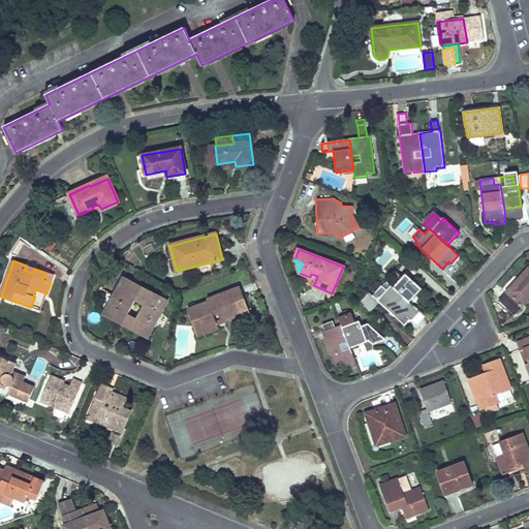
[(528,298),(528,268),(499,300),(516,314),(528,298)]
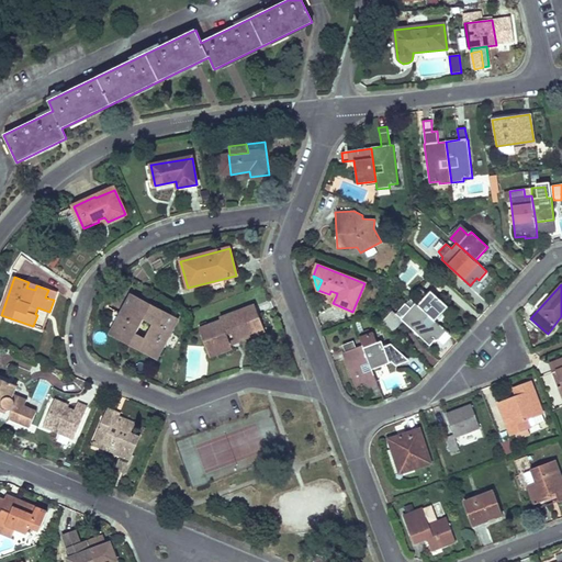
[(419,288),(409,298),(415,303),(435,321),(447,307),(430,291),(427,295),(419,288)]
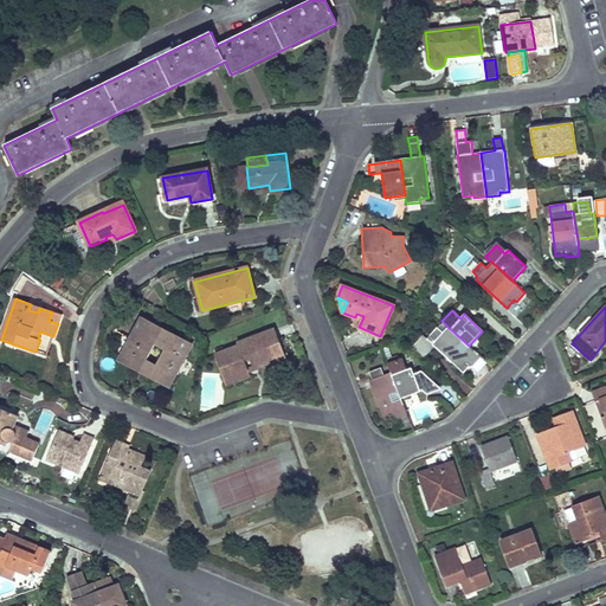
[(62,315),(52,313),(49,321),(58,323),(62,315)]
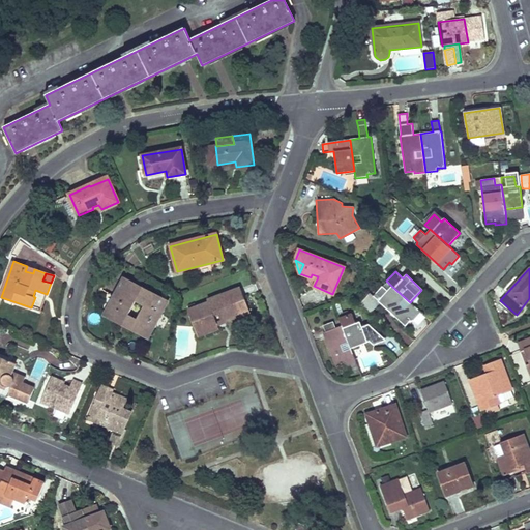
[(125,277),(105,315),(115,320),(117,316),(125,320),(128,315),(136,301),(144,305),(137,319),(134,325),(150,333),(165,306),(163,305),(166,299),(125,277)]
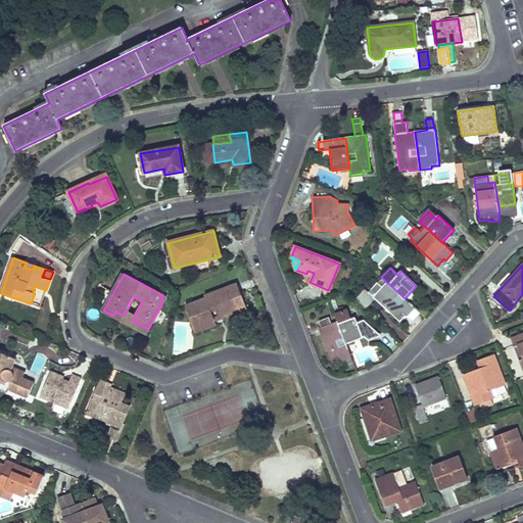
[(377,282),(368,292),(372,296),(373,297),(399,321),(406,315),(408,316),(415,308),(405,298),(386,282),(382,287),(377,282)]
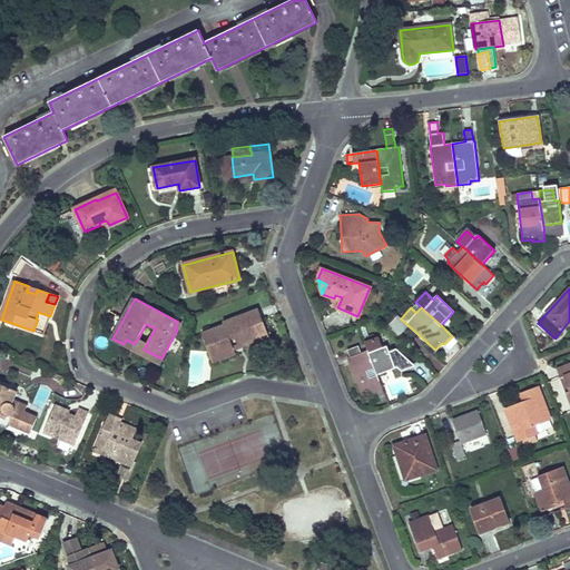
[(224,326),(202,334),(213,362),(235,353),(234,351),(233,346),(228,338),(234,336),(239,335),(242,343),(267,333),(262,320),(259,321),(256,311),(223,323),(224,326)]
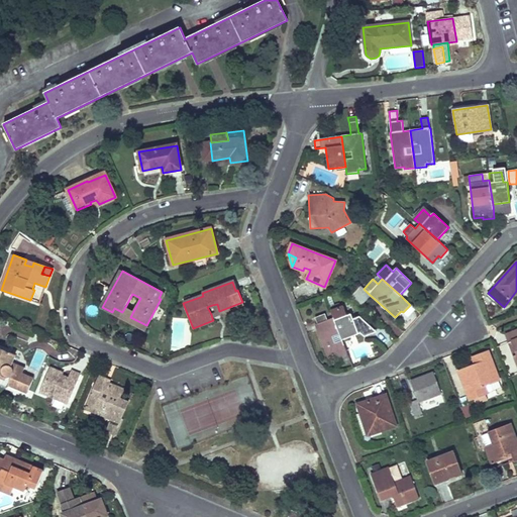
[(217,304),(212,305),(215,313),(211,314),(212,318),(243,306),(242,302),(219,311),(217,304)]
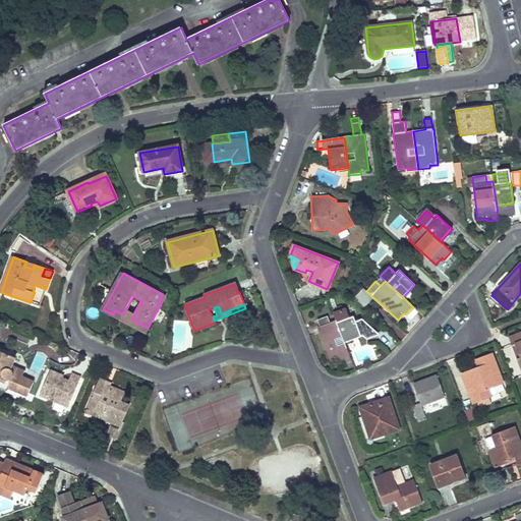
[(346,308),(334,313),(336,320),(337,323),(349,317),(346,308)]
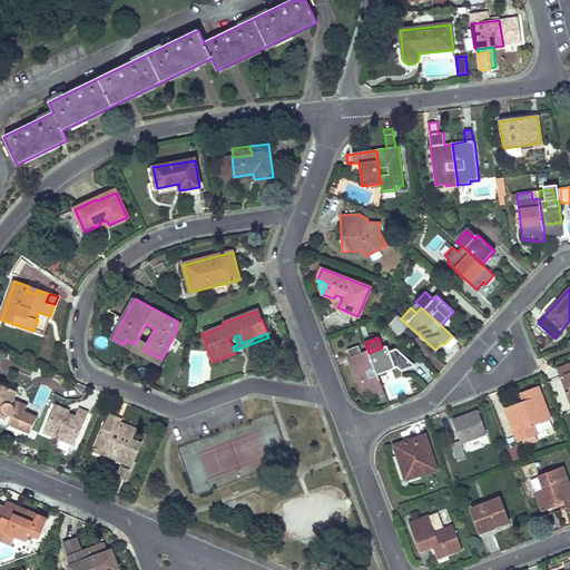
[(126,340),(124,344),(159,363),(161,359),(144,350),(147,343),(138,338),(135,344),(126,340)]
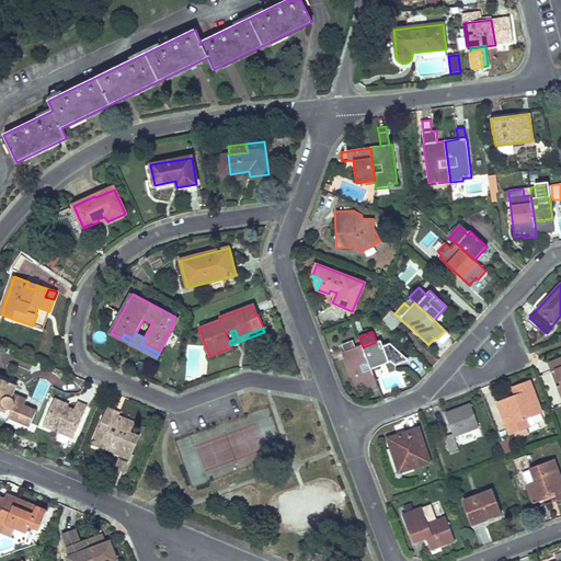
[(353,341),(342,344),(344,352),(356,388),(365,386),(366,388),(377,384),(371,369),(363,347),(362,344),(355,347),(353,341)]
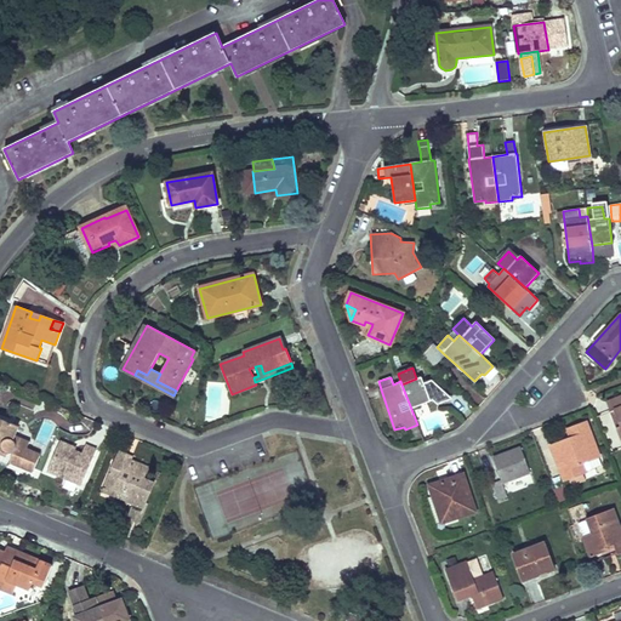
[(416,379),(402,385),(411,409),(431,400),(421,377),(416,379)]
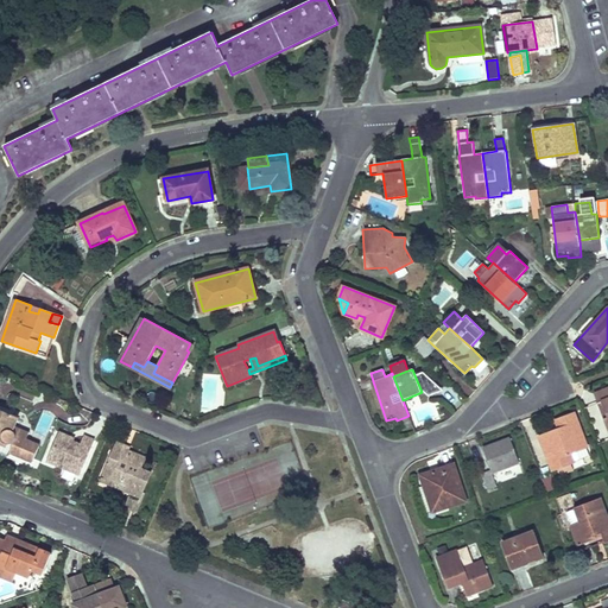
[(607,387),(595,393),(599,403),(602,401),(607,416),(607,417),(605,419),(607,428),(607,387)]
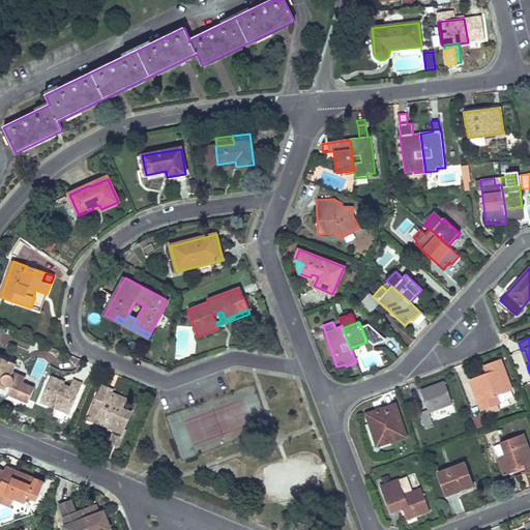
[(16,363),(0,356),(0,393),(6,398),(6,399),(27,407),(34,388),(22,383),(13,380),(13,377),(13,375),(11,374),(12,372),(16,363)]
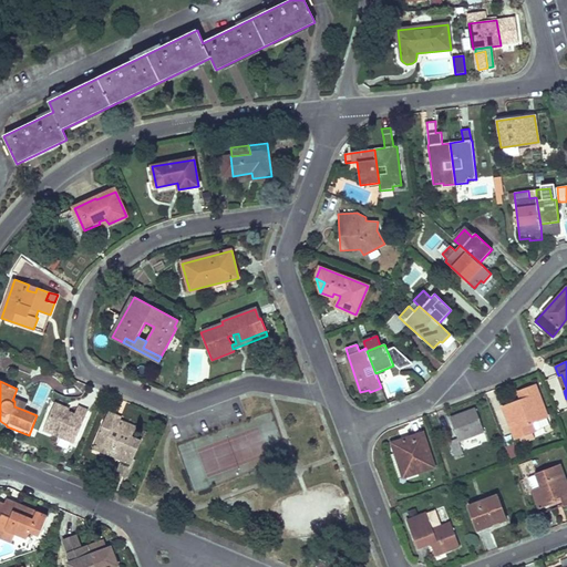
[(522,400),(503,406),(515,439),(534,431),(532,422),(547,416),(535,385),(524,390),(527,398),(522,400)]
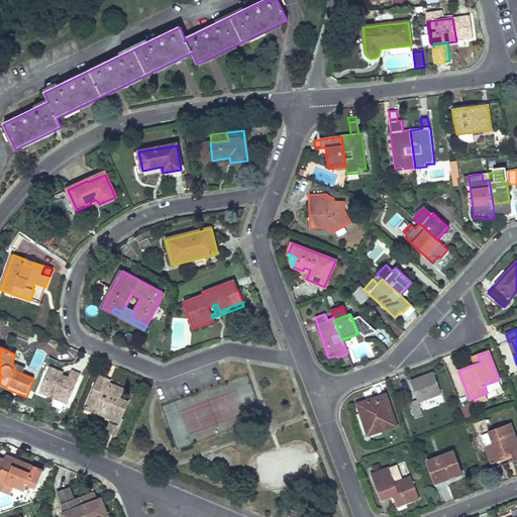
[(24,368),(12,363),(11,365),(13,366),(13,368),(13,371),(21,374),(24,368)]
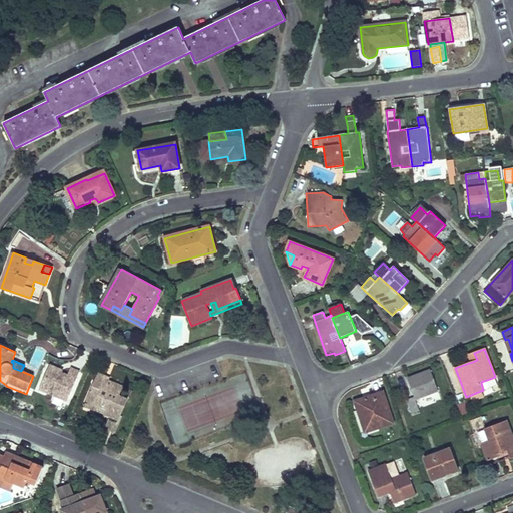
[(50,365),(39,389),(67,401),(79,372),(70,368),(67,376),(61,373),(59,376),(56,374),(58,369),(50,365)]
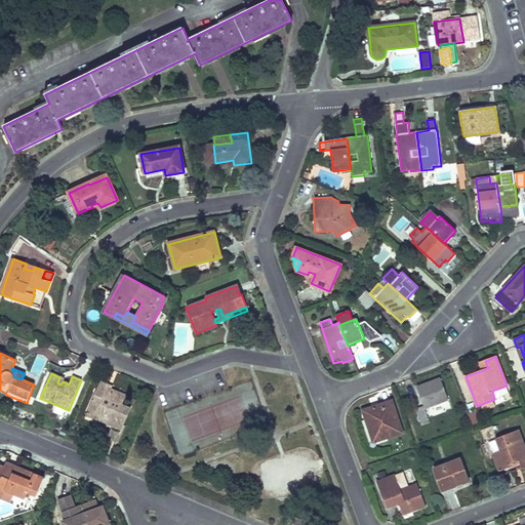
[(118,374),(113,385),(129,393),(134,382),(118,374)]
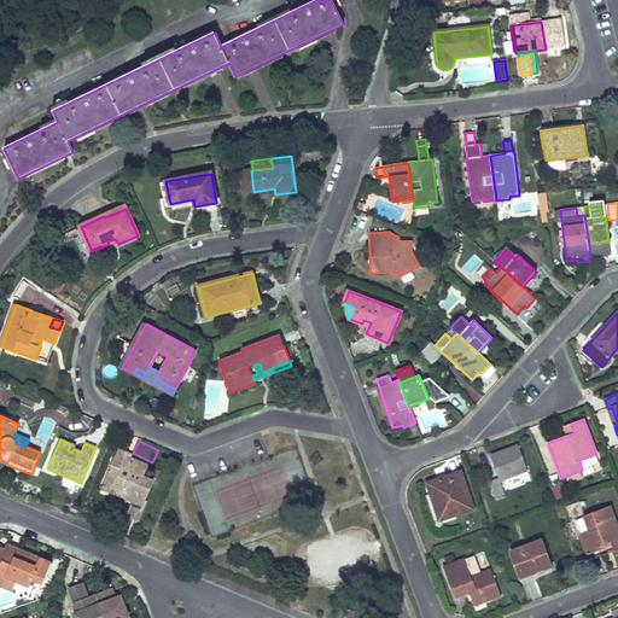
[(518,445),(490,456),(499,478),(490,481),(496,497),(505,495),(500,479),(528,470),(518,445)]
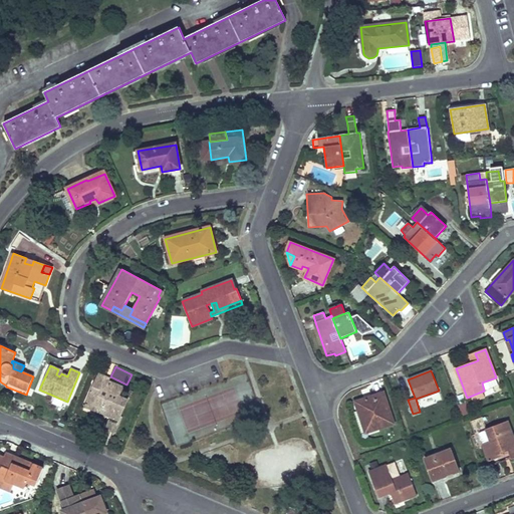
[(98,373),(93,383),(102,388),(102,383),(106,386),(109,380),(110,378),(98,373)]
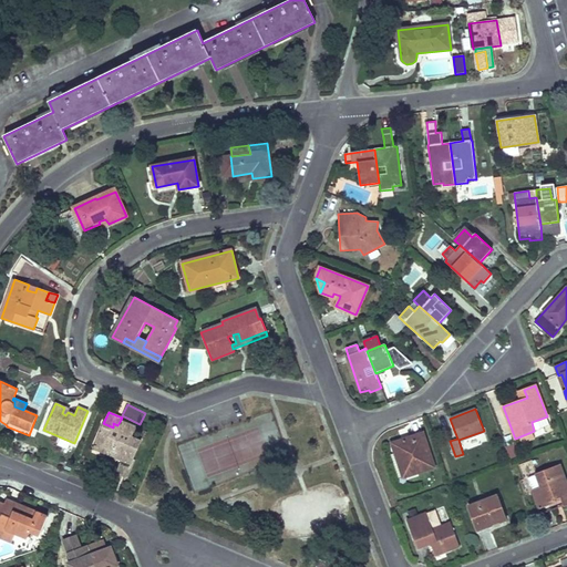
[(103,423),(96,442),(105,445),(102,451),(122,460),(132,464),(142,441),(132,437),(136,426),(121,420),(117,425),(113,423),(113,428),(103,423)]
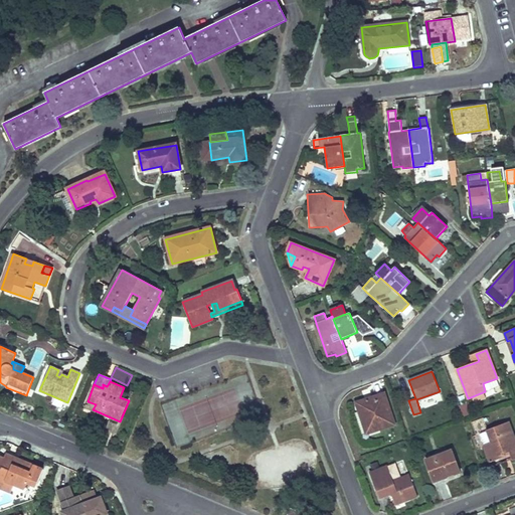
[(383,394),(356,403),(359,411),(362,410),(369,432),(393,423),(383,394)]
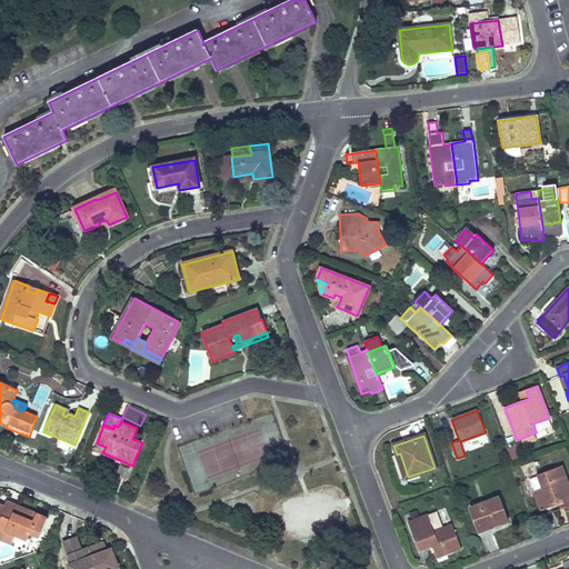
[(97,443),(93,449),(102,452),(106,447),(97,443)]
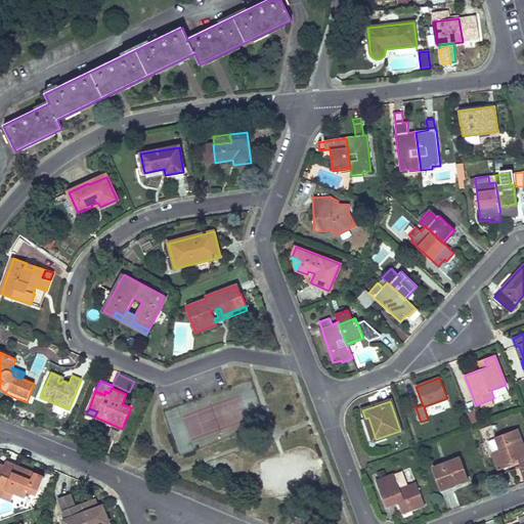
[(472,425),(481,422),(477,410),(467,415),(472,425)]
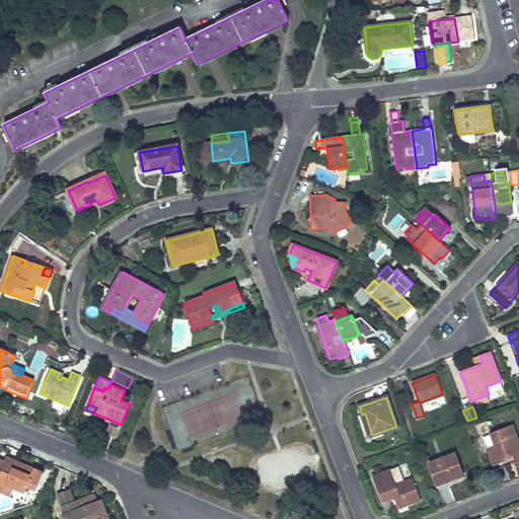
[(112,421),(105,434),(115,438),(121,425),(112,421)]
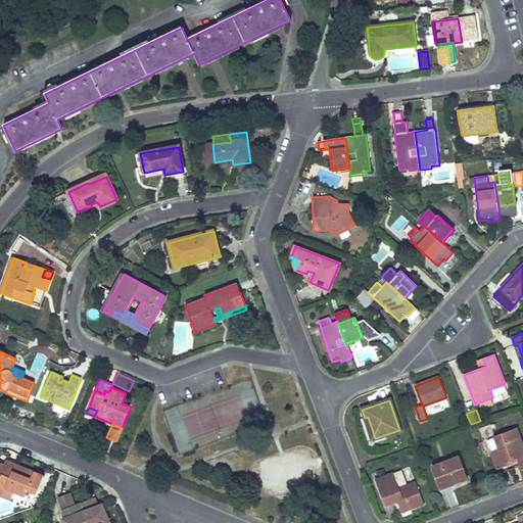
[(522,446),(516,429),(495,437),(500,450),(491,453),(497,468),(512,462),(511,460),(518,458),(519,460),(521,466),(522,464),(522,446)]
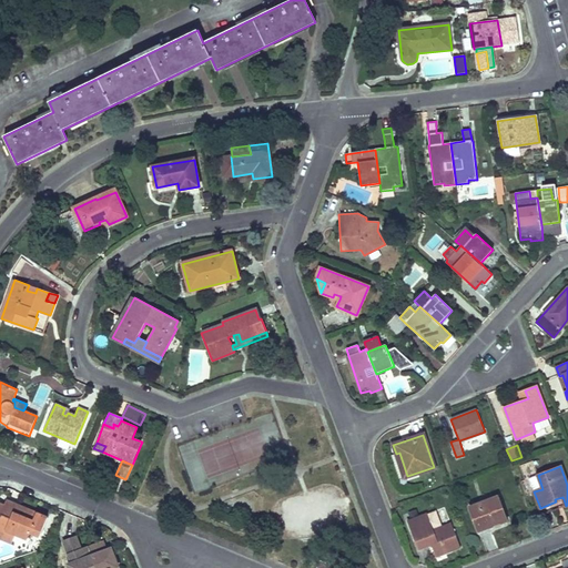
[(497,496),(469,507),(478,530),(489,526),(486,518),(504,511),(497,496)]
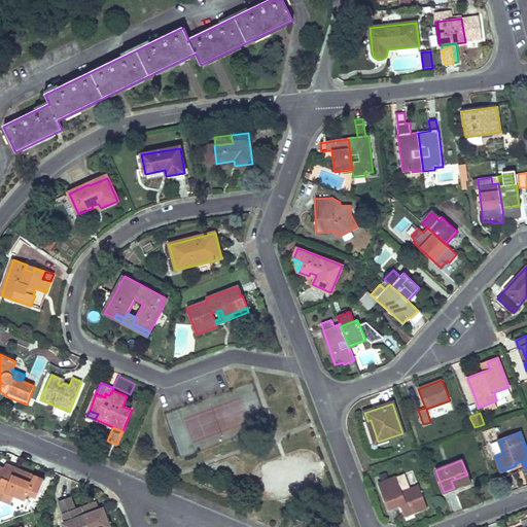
[(7,464),(4,468),(13,472),(15,468),(7,464)]
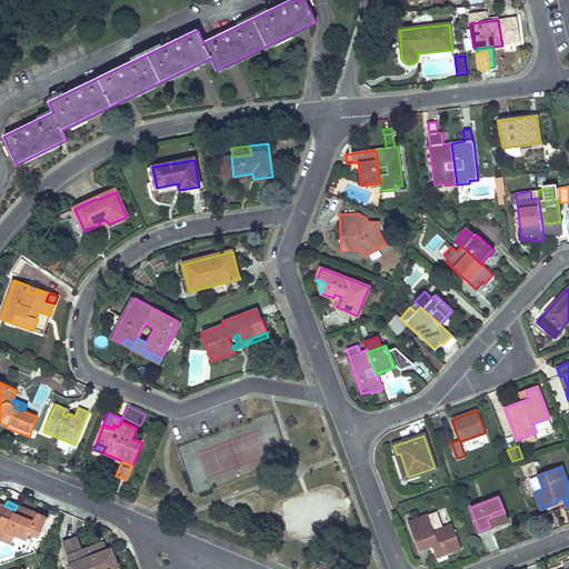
[(0,503),(0,538),(12,543),(16,535),(28,540),(30,533),(40,538),(48,519),(17,506),(15,510),(5,506),(0,503)]
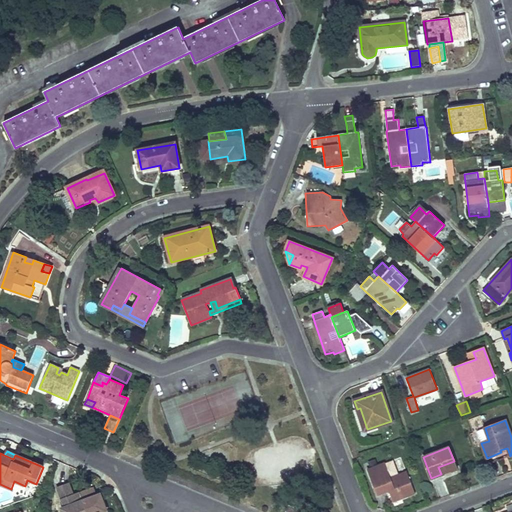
[(454,461),(438,467),(441,474),(456,469),(454,461)]
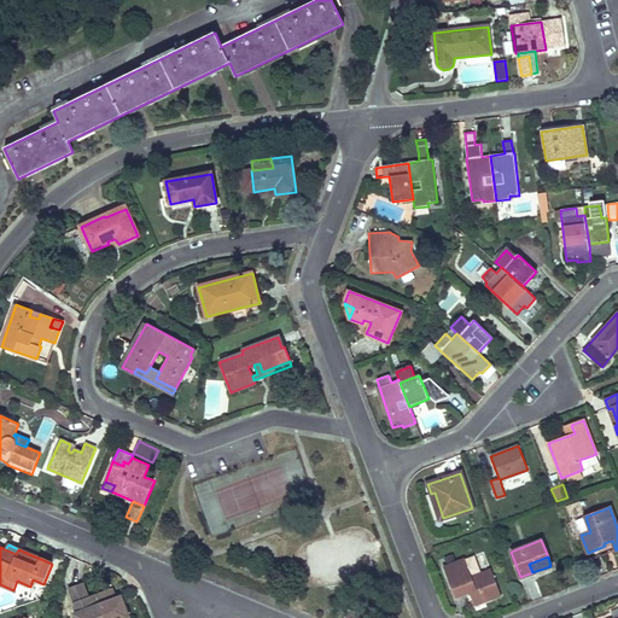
[(465,559),(443,567),(453,593),(467,587),(468,593),(474,605),(501,595),(491,570),(471,577),(465,559)]
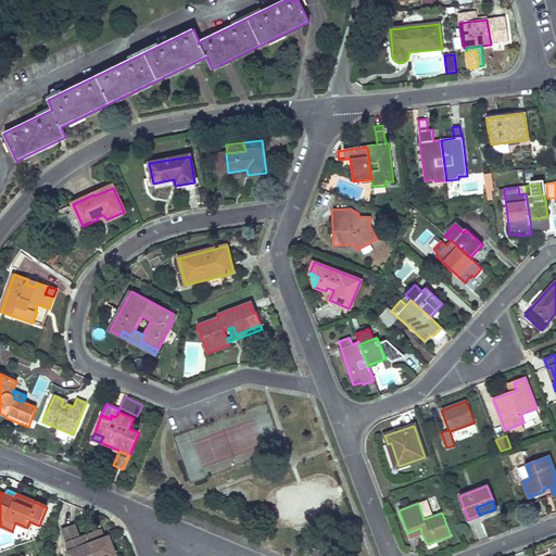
[(420,528),(407,533),(409,538),(421,533),(420,528)]
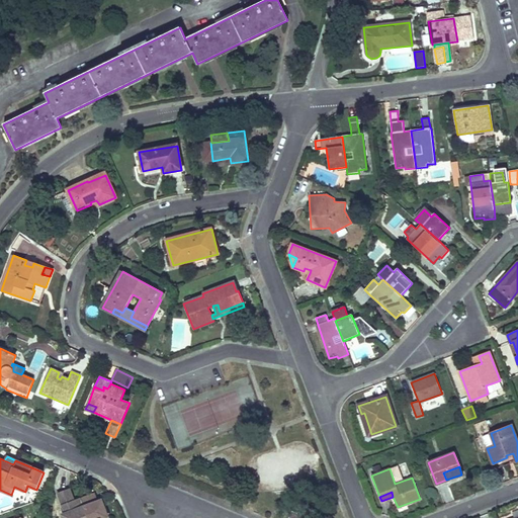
[(94,494),(80,499),(87,517),(105,517),(107,516),(101,500),(97,501),(94,494)]
